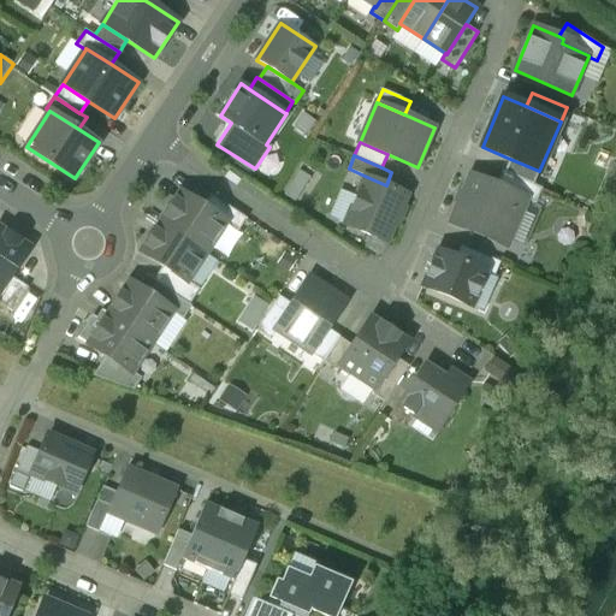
[(539,171),(510,159),(504,172),(534,184),(539,171)]
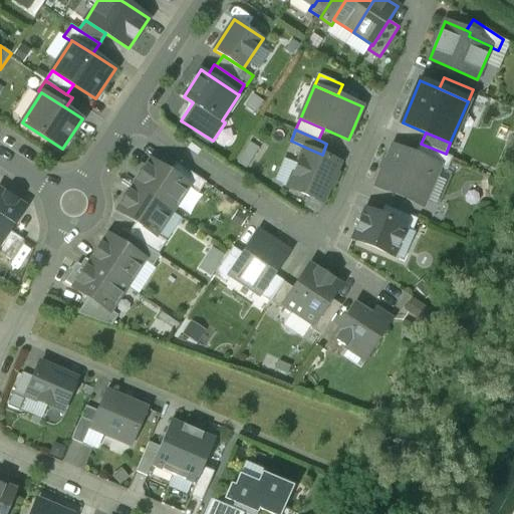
[(421,144),(420,143),(415,155),(441,165),(441,167),(448,170),(453,158),(421,144)]
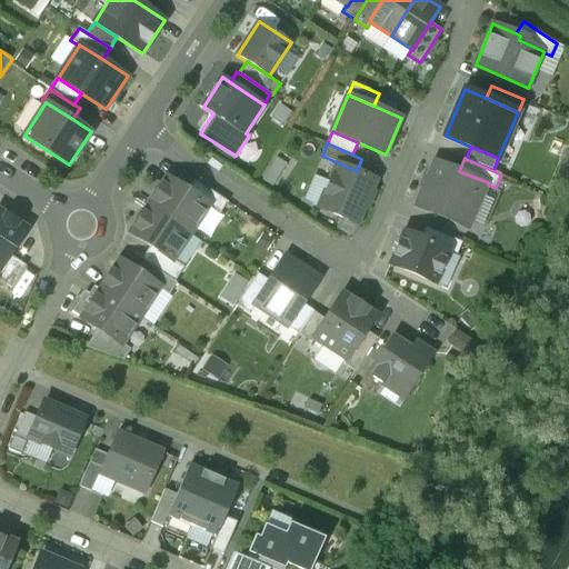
[(459,171),(435,160),(416,206),(469,228),(488,185),(488,182),(459,171)]
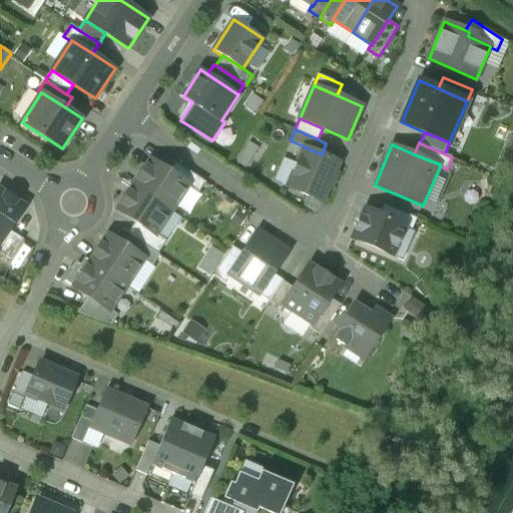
[(322,154),(306,147),(289,186),(322,200),(338,161),(322,154)]
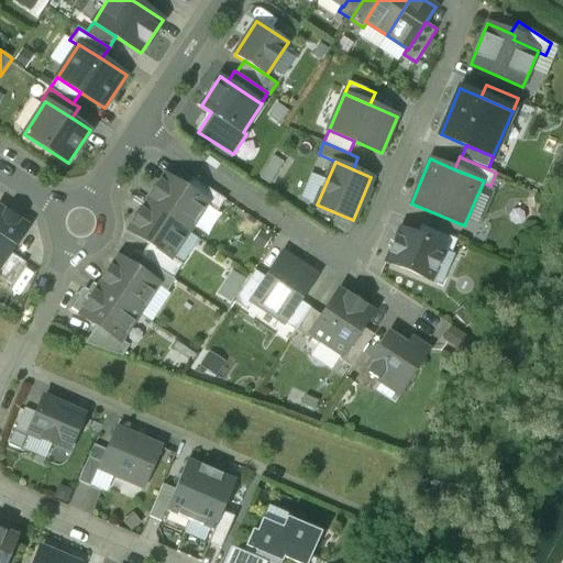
[(186,188),(165,175),(146,203),(189,231),(207,205),(208,203),(186,188)]
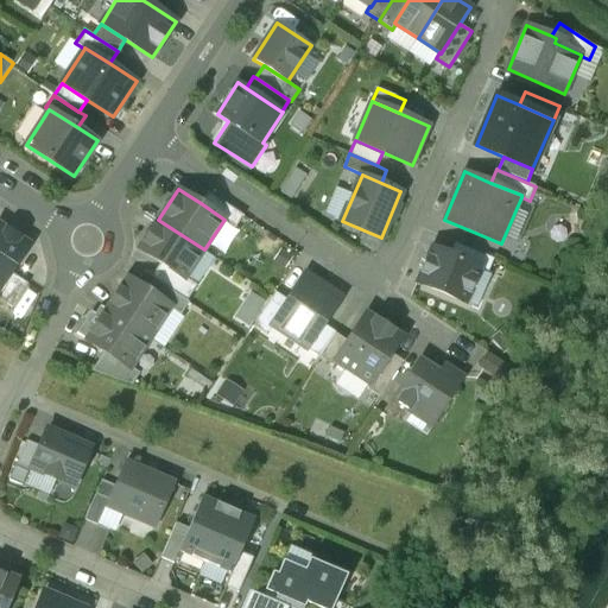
[(244,215),(208,191),(201,203),(225,220),(223,221),(235,228),(244,215)]
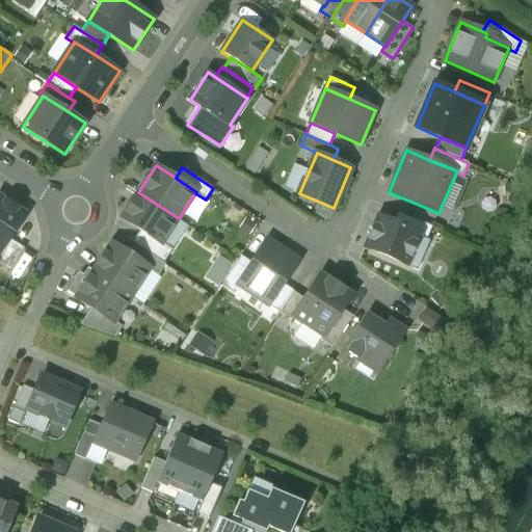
[(138,192),(122,217),(141,230),(162,244),(162,243),(179,218),(138,192)]
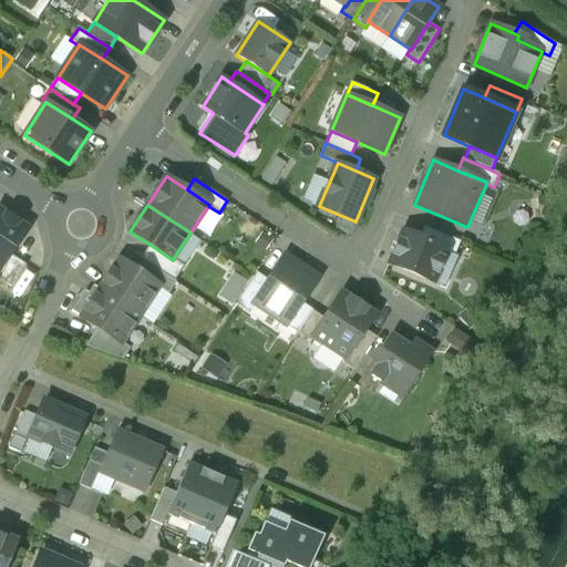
[(0,267),(0,268),(10,254),(27,227),(0,209),(0,267)]
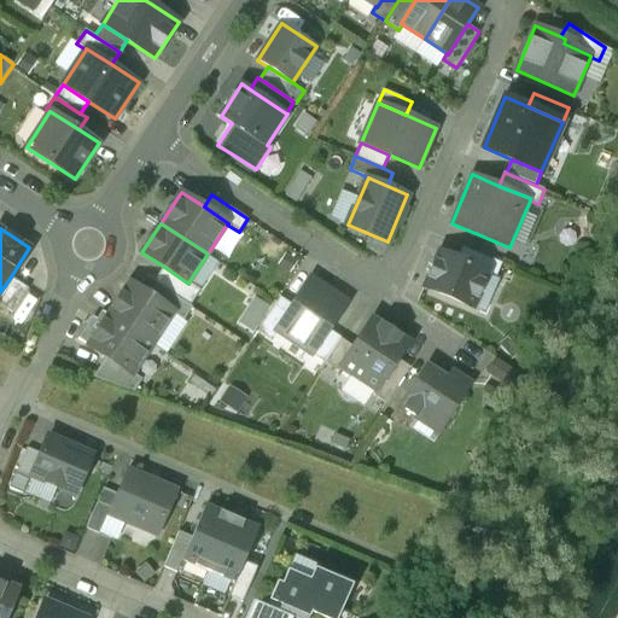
[(503,262),(464,245),(458,258),(489,272),(488,273),(497,277),(503,262)]
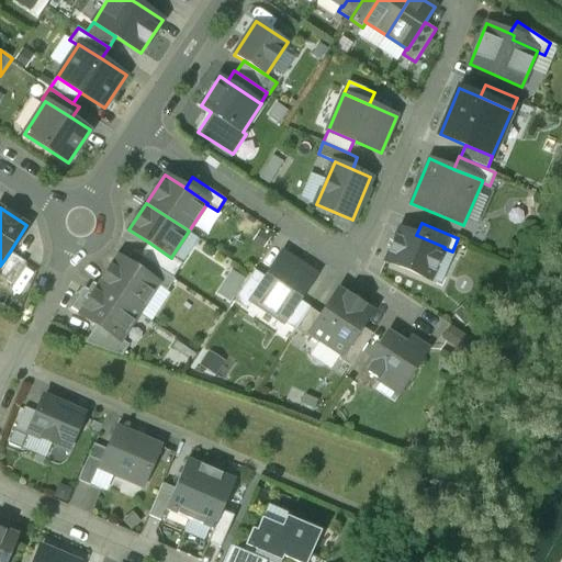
[(416,235),(400,228),(386,260),(430,280),(444,248),(445,247),(416,235)]
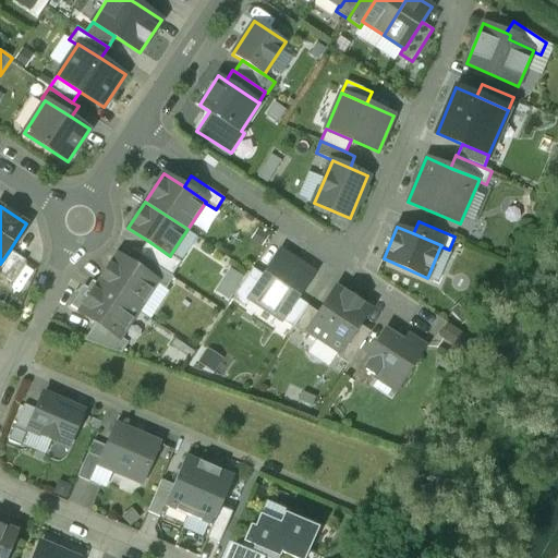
[(148,241),(140,254),(142,256),(172,276),(181,262),(170,255),(170,256),(148,241)]
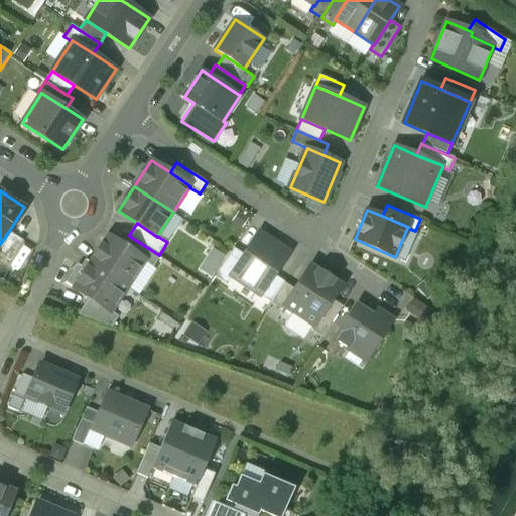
[(9,231),(0,244),(0,243),(0,253),(11,260),(24,241),(9,231)]
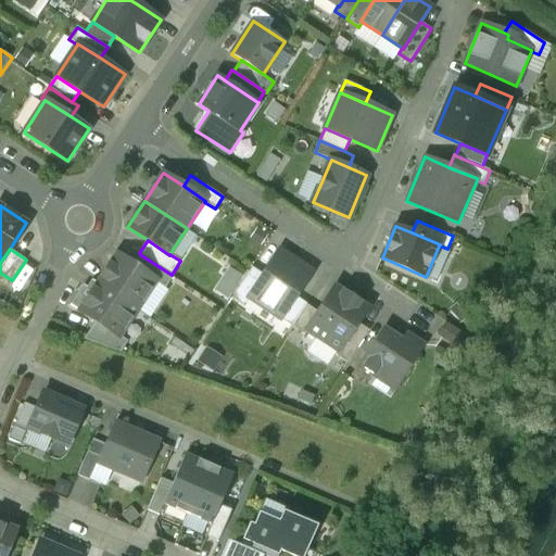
[(264,275),(249,297),(250,298),(281,318),(297,297),(313,272),(280,250),(264,275)]
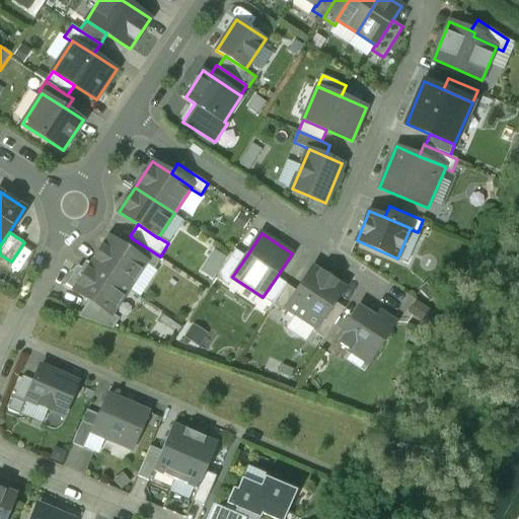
[(125,247),(109,237),(91,265),(129,289),(146,263),(146,262),(125,247)]
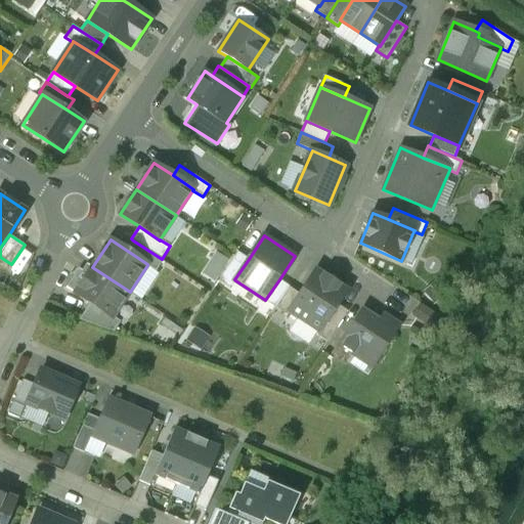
[(133,241),(126,250),(147,264),(147,265),(156,271),(164,260),(162,259),(133,241)]
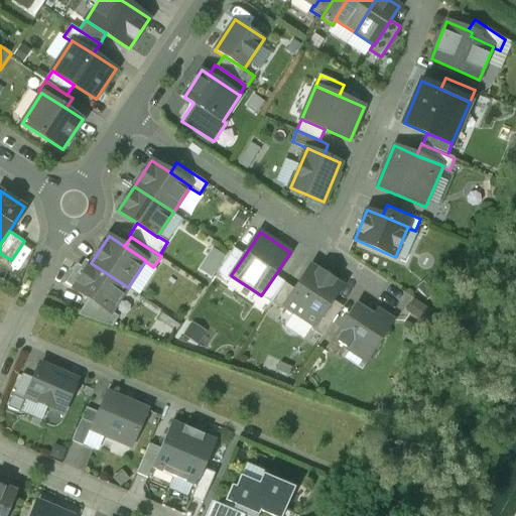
[(234,248),(216,276),(227,283),(232,276),(231,275),(245,255),(234,248)]
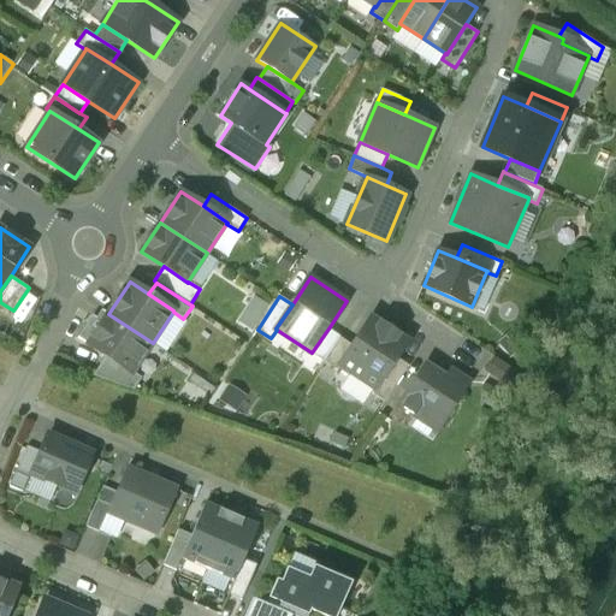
[(153,343),(108,314),(88,344),(106,356),(132,373),(134,372),(153,343)]
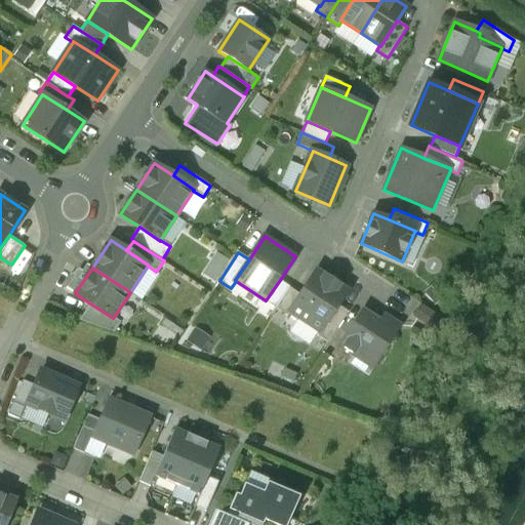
[(347,291),(316,271),(300,294),(289,312),(290,312),(319,331),(320,332),(338,305),(347,291)]
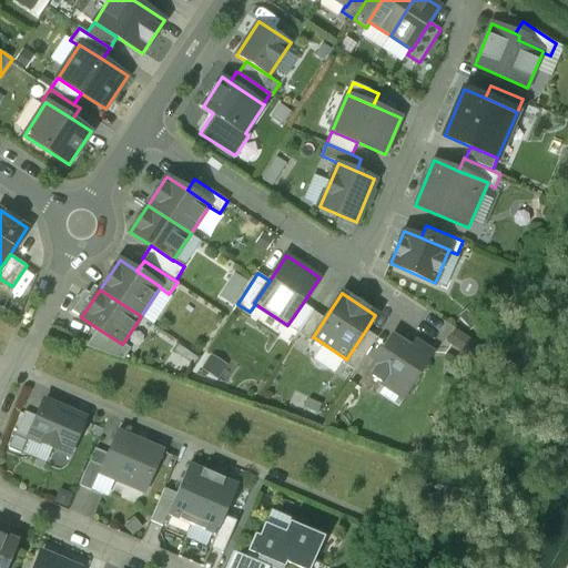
[(303,303),(287,325),(298,333),(314,311),(314,310),(303,303)]
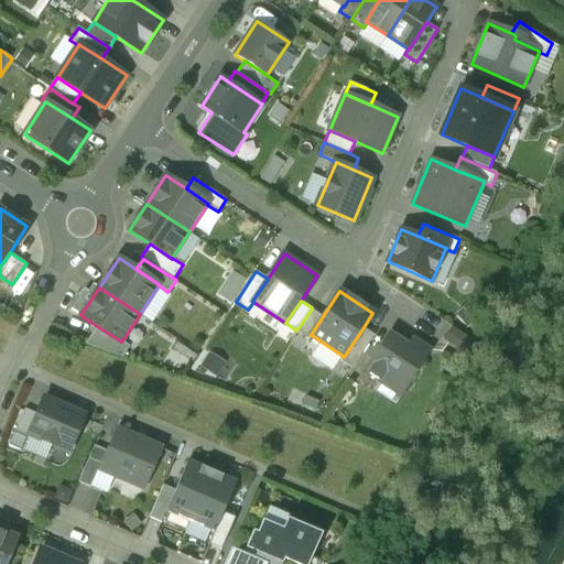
[(312,308),(296,331),(310,339),(312,335),(311,335),(323,316),(312,308)]
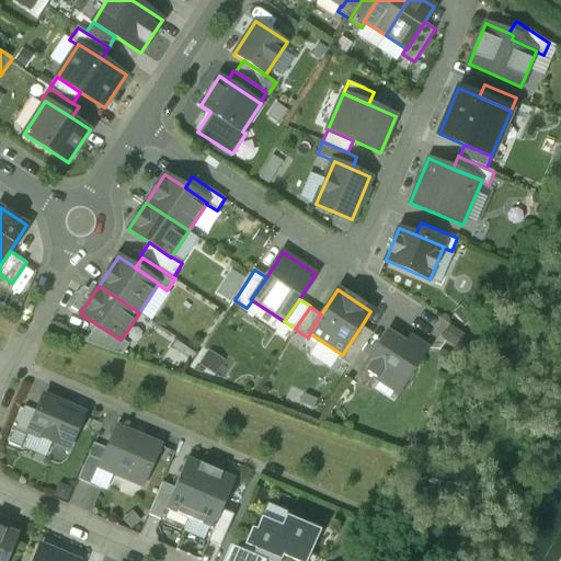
[(121,340),(96,324),(86,342),(123,355),(129,344),(122,339),(121,340)]
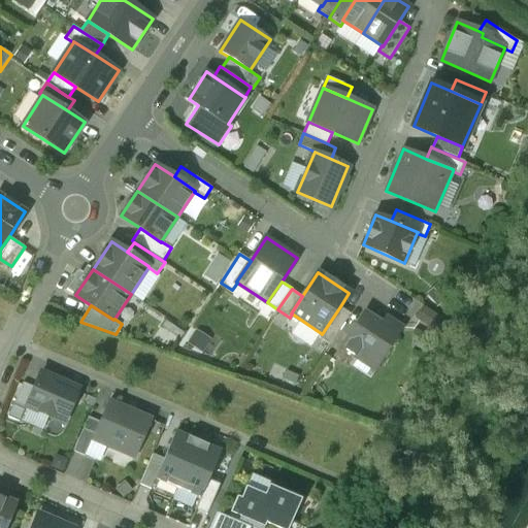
[(340,306),(322,334),(321,333),(319,336),(330,344),(351,314),(340,306)]
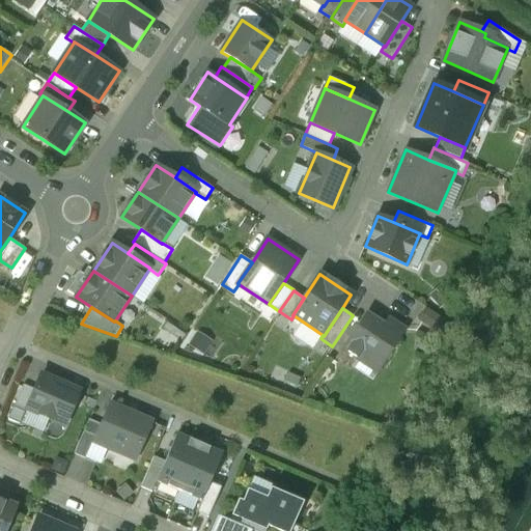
[(399,336),(368,315),(345,348),(361,359),(365,352),(381,362),(399,336)]
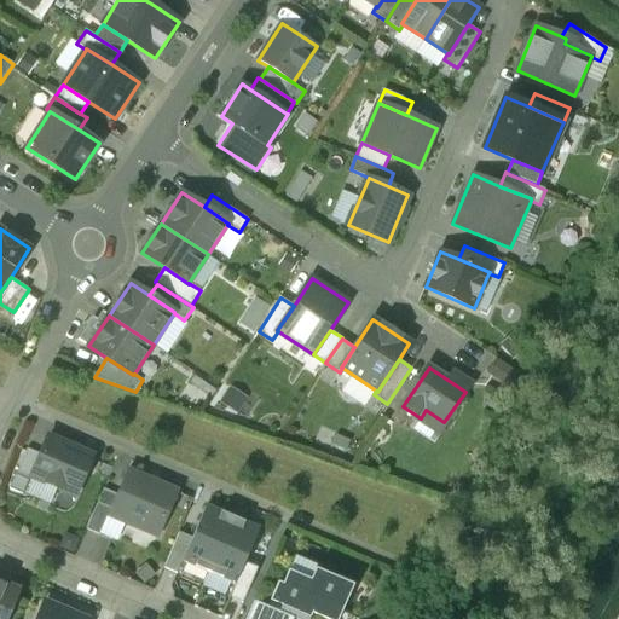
[(93,455),(48,435),(30,476),(76,496),(93,455)]
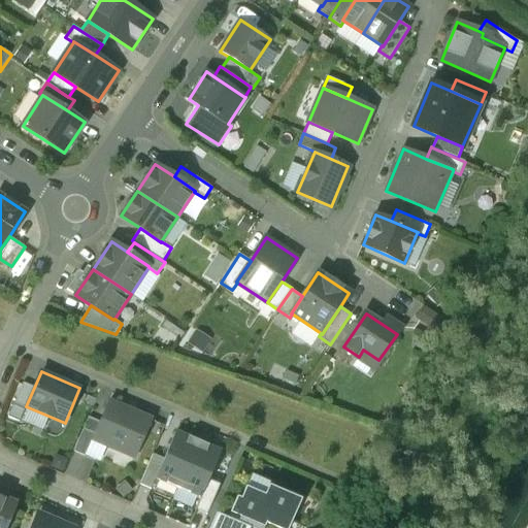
[(153,421),(109,402),(93,439),(136,458),(153,421)]
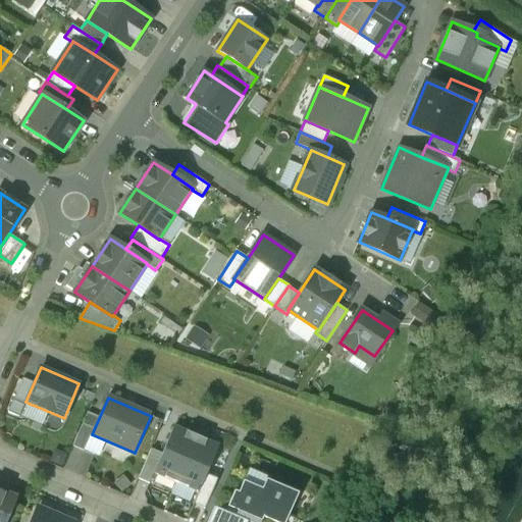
[(198,435),(174,426),(154,473),(176,483),(198,435)]
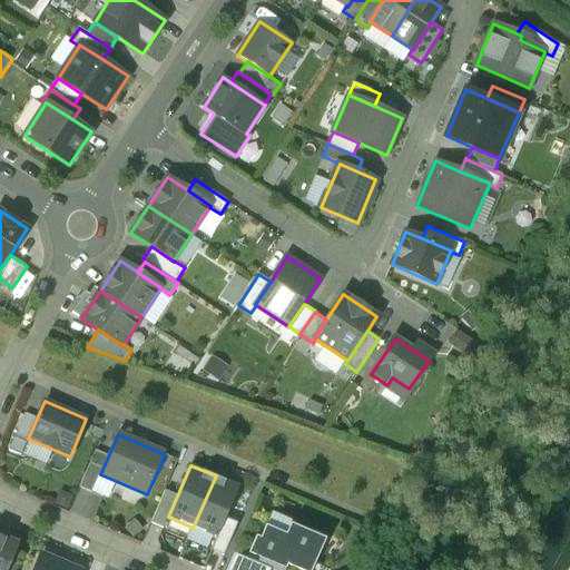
[(238,485),(216,475),(193,528),(216,538),(238,485)]
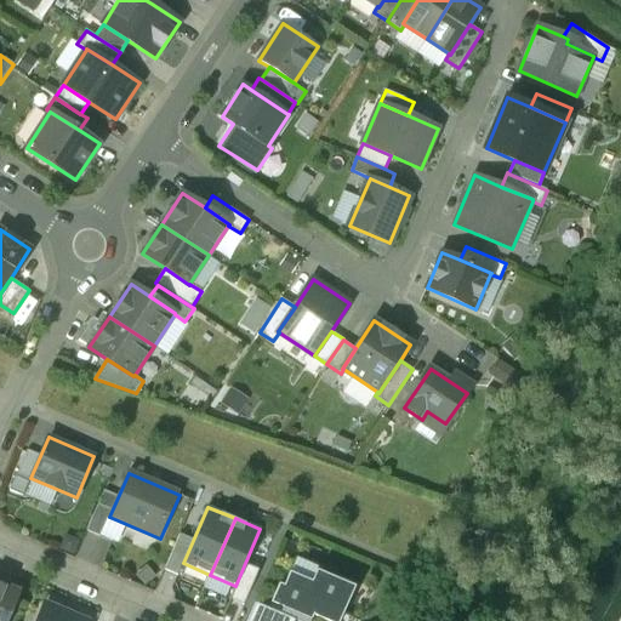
[(320,568),(296,557),(284,586),(279,585),(272,602),(312,620),(313,615),(328,620),(340,620),(354,587),(318,573),(320,568)]
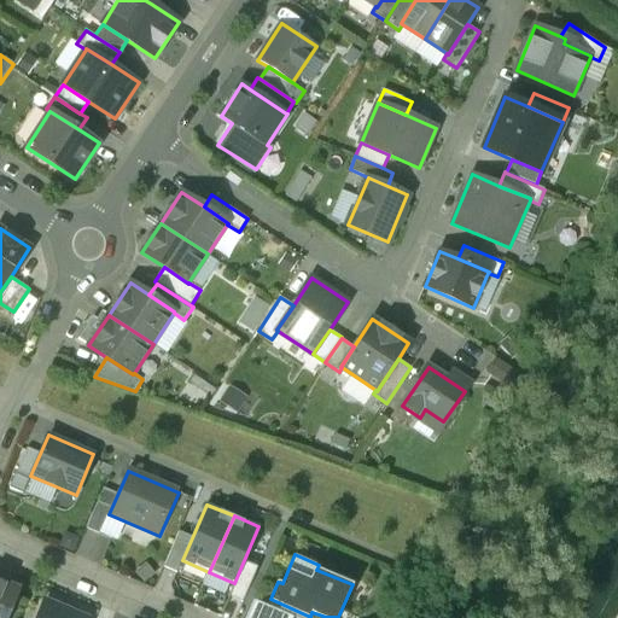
[(0,617),(5,617),(18,589),(0,582),(0,617)]
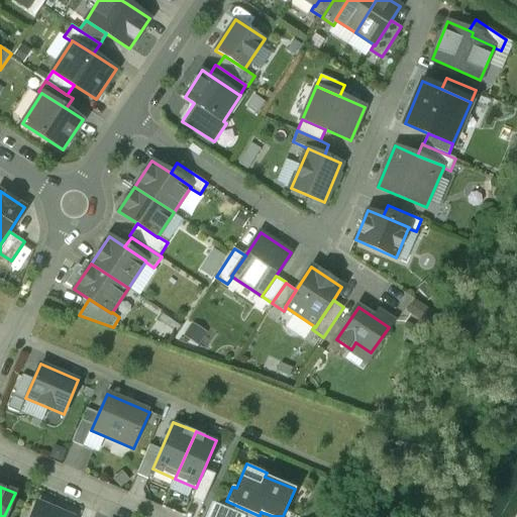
[(184,511),(195,516),(200,502),(190,498),(184,511)]
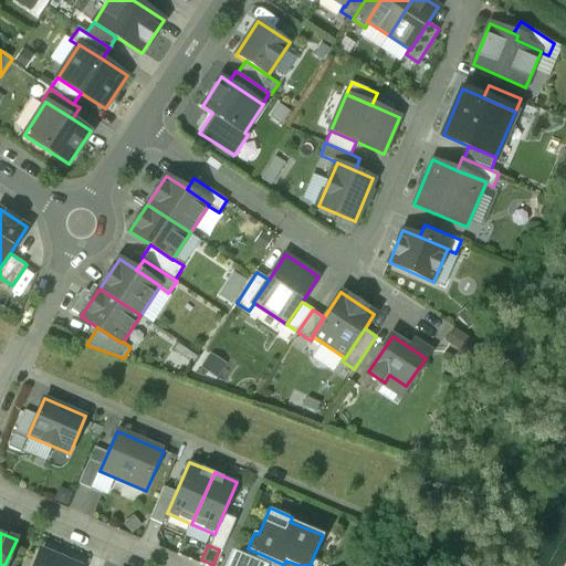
[(232,549),(226,565),(268,565),(269,565),(232,549)]
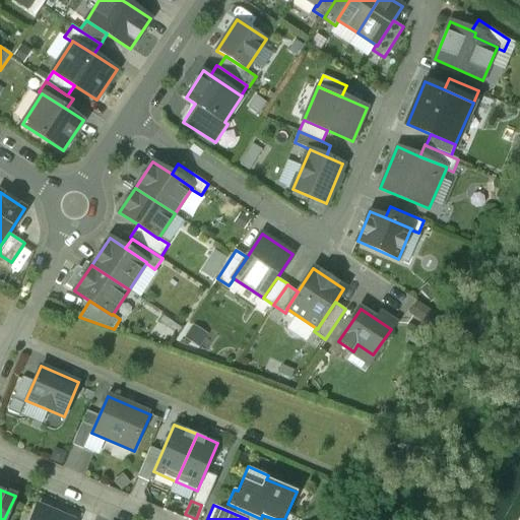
[(68,519),(37,507),(30,519),(68,519)]
